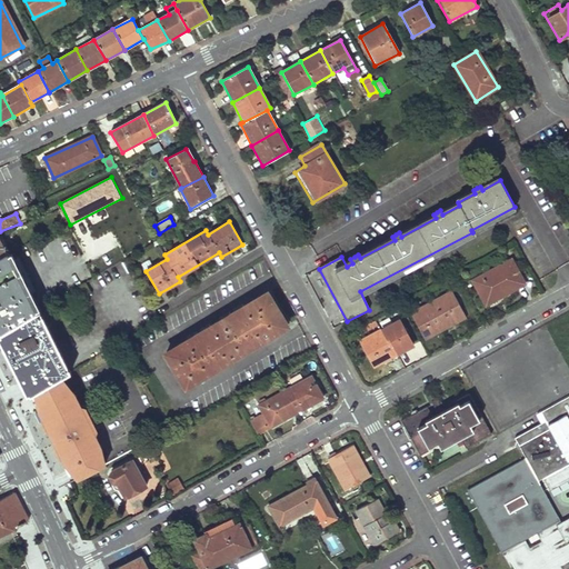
[(0,256),(6,253),(16,248),(13,241),(0,247),(0,256)]
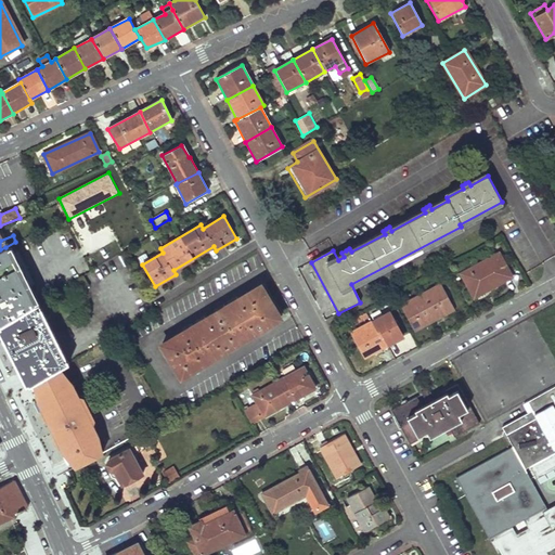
[(10,256),(5,247),(0,249),(0,325),(34,305),(26,287),(35,284),(18,252),(10,256)]
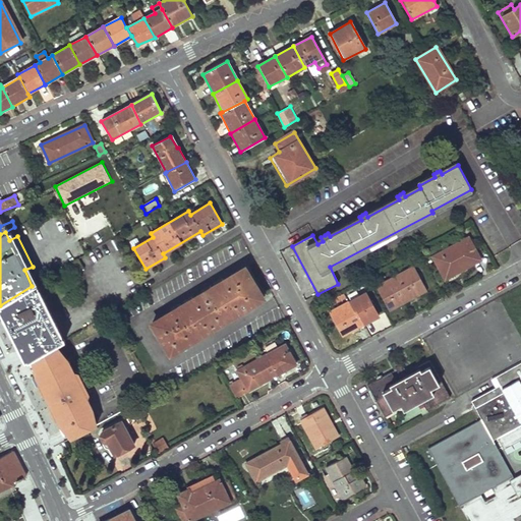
[(479,259),(467,238),(431,256),(445,279),(479,259)]
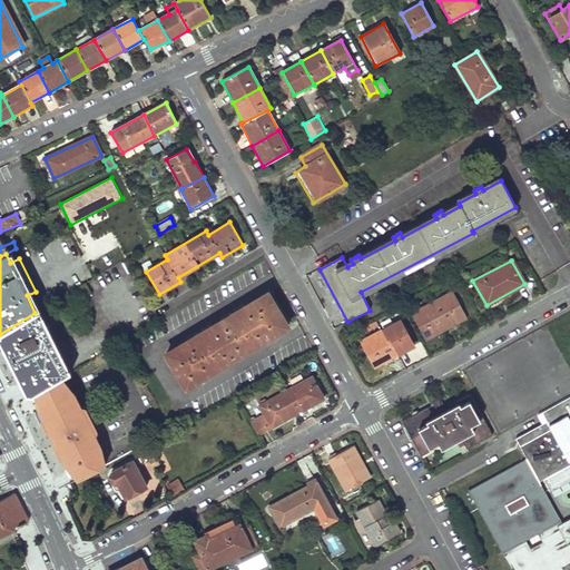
[(81,300),(90,294),(86,285),(76,291),(81,300)]
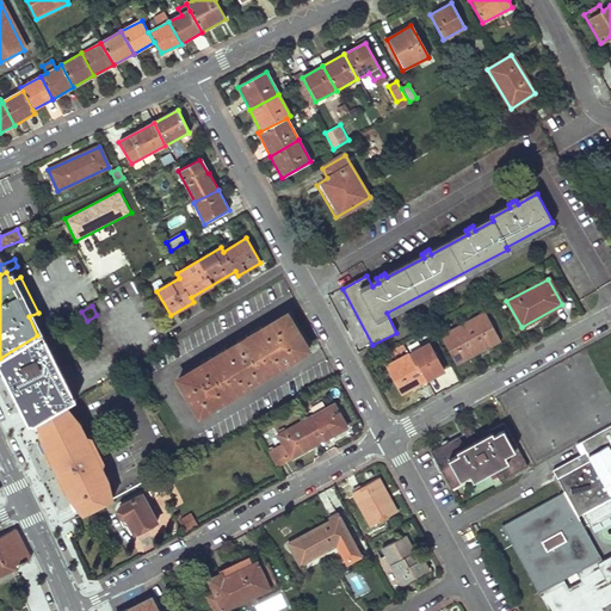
[(309,350),(287,314),(179,378),(201,414),(309,350)]
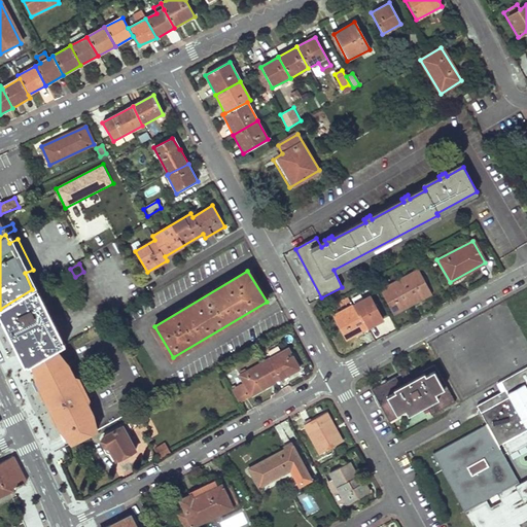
[(380,290),(392,314),(428,294),(417,271),(380,290)]
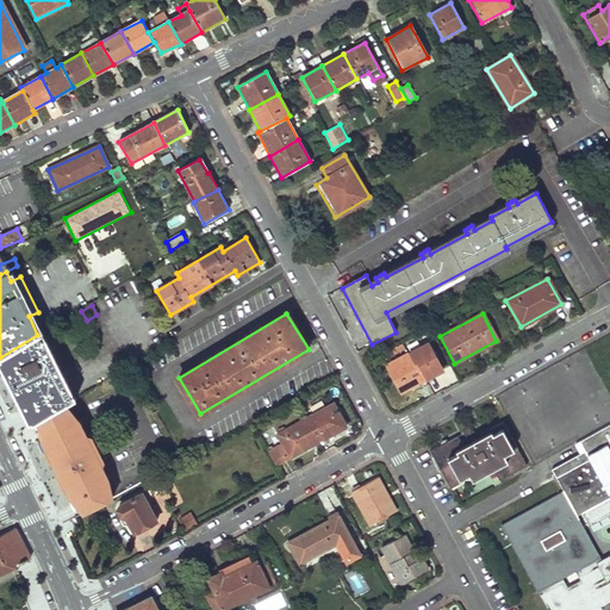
[(0,361),(10,381),(31,424),(66,404),(70,402),(37,335),(0,358),(0,361)]
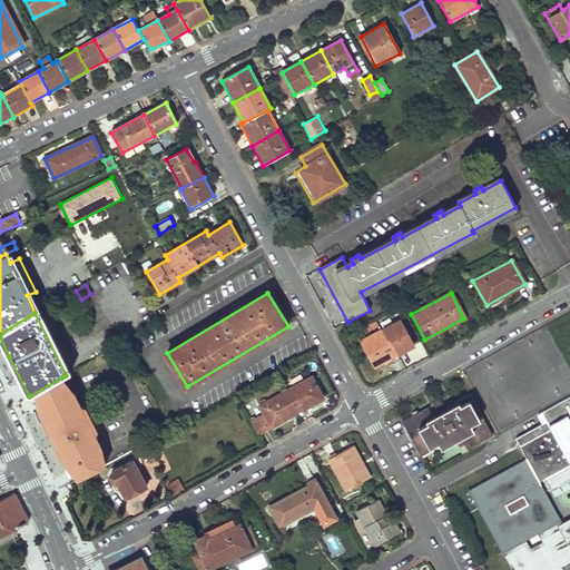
[(360,342),(373,367),(413,346),(400,321),(360,342)]
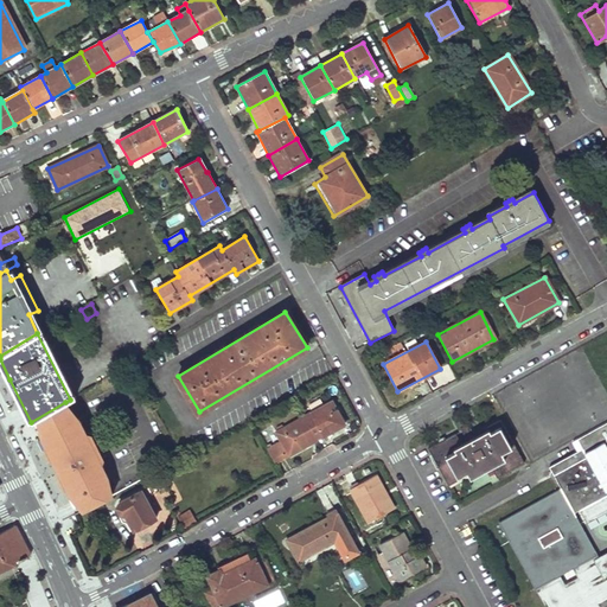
[(81,511),(112,496),(103,479),(107,477),(78,420),(74,421),(65,402),(31,422),(71,500),(75,499),(81,511)]
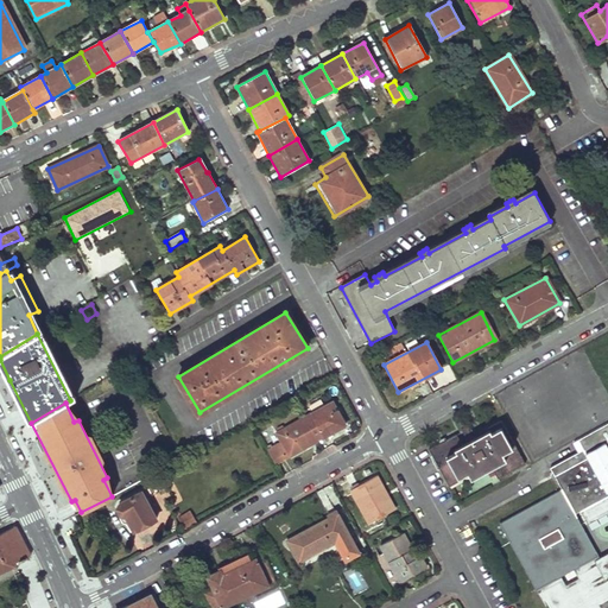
[(282,441),(267,449),(276,464),(346,425),(333,403),(277,434),(282,441)]
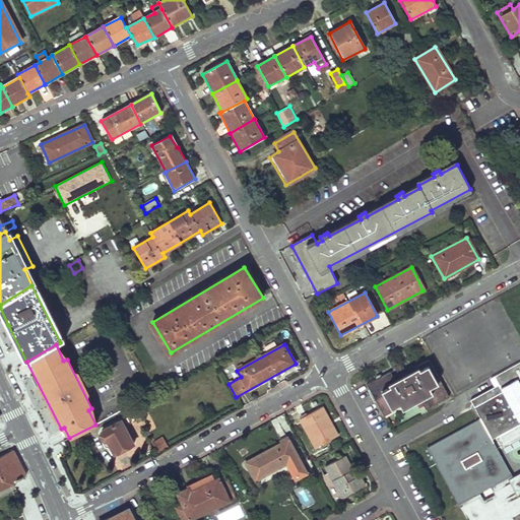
[(390,372),(367,384),(384,416),(418,397),(426,408),(449,396),(429,360),(417,365),(418,369),(395,380),(390,372)]
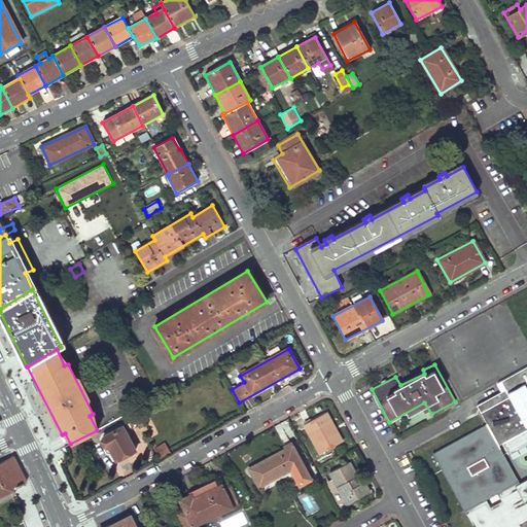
[(526,365),(497,383),(501,392),(478,406),(479,408),(481,413),(487,424),(498,445),(526,428),(526,365)]
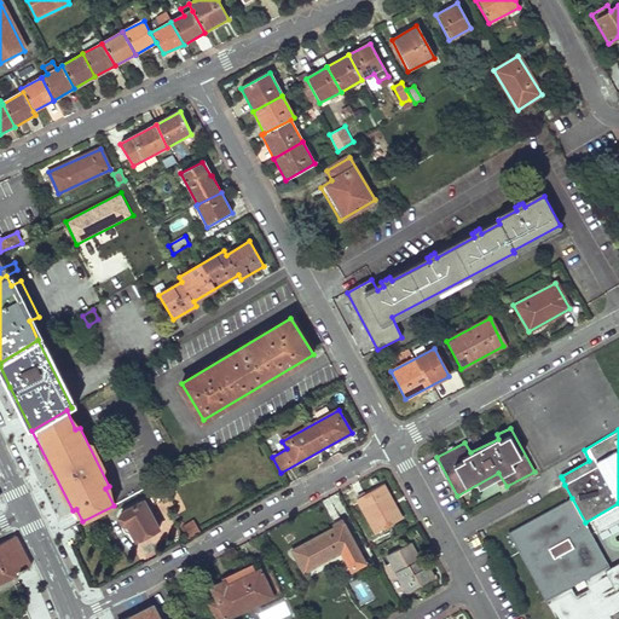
[(467,441),(469,447),(481,441),(479,434),(467,441)]
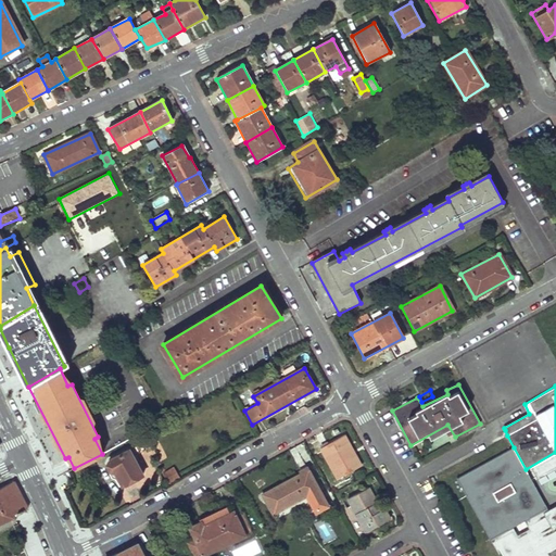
[(344,436),(320,449),(337,479),(361,467),(344,436)]
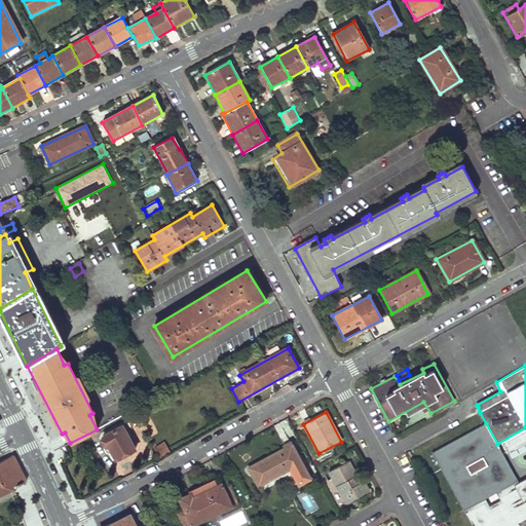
[(116,459),(136,449),(126,433),(137,426),(134,419),(104,436),(101,440),(104,446),(108,446),(116,459)]
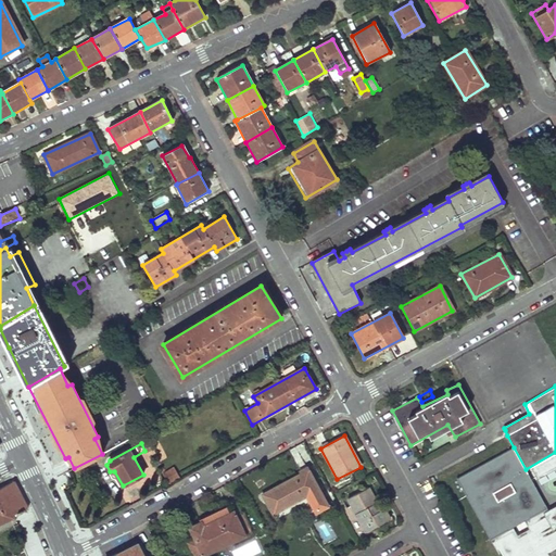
[(551,555),(546,548),(550,546),(555,543),(555,522),(547,508),(526,469),(514,447),(457,479),(491,540),(498,555),(551,555)]
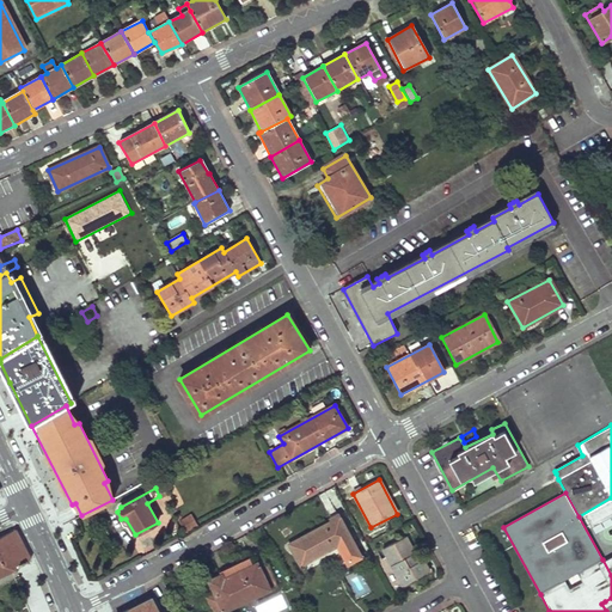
[(361,557),(337,514),(330,518),(332,522),(289,545),(300,564),(337,545),(348,564),(361,557)]
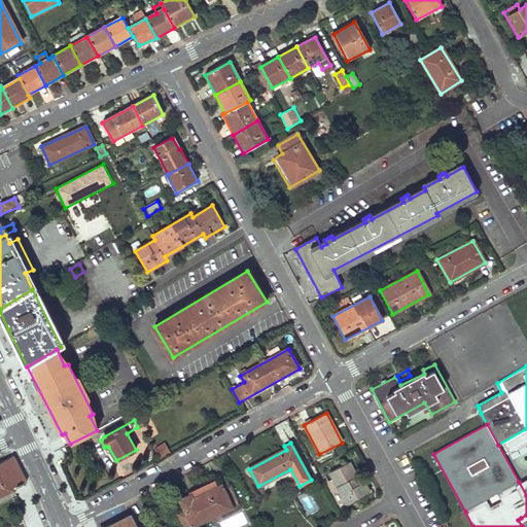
[(0,495),(27,483),(13,456),(0,462),(0,495)]
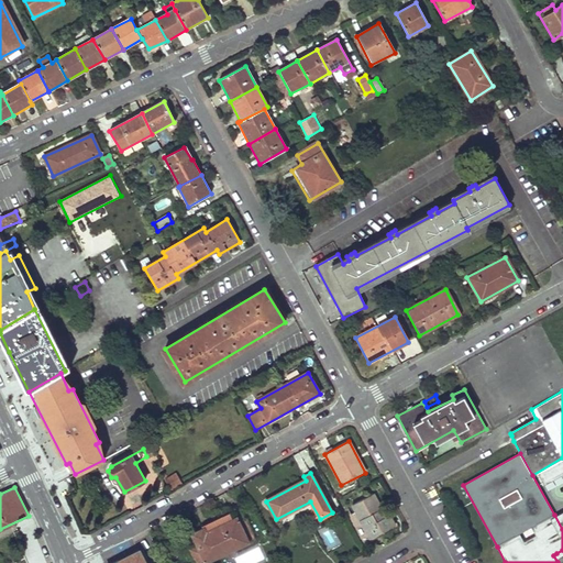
[(371,538),(394,525),(388,515),(385,517),(372,493),(352,505),(371,538)]
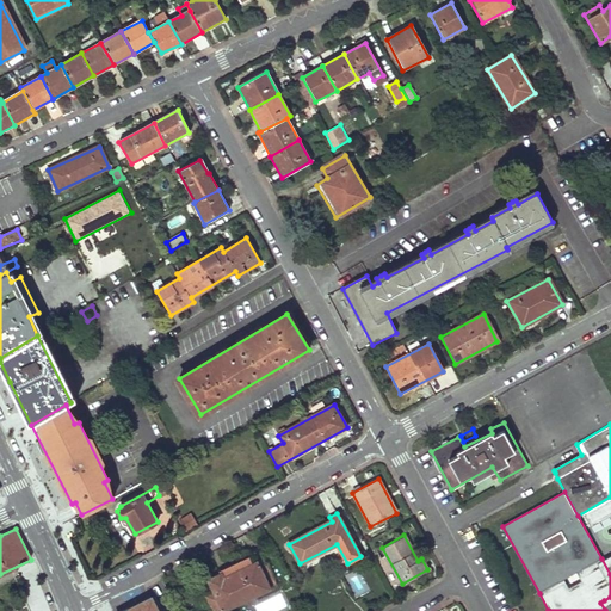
[(259,568),(255,562),(222,579),(221,574),(209,580),(214,592),(205,596),(213,610),(220,610),(276,584),(266,565),(259,568)]
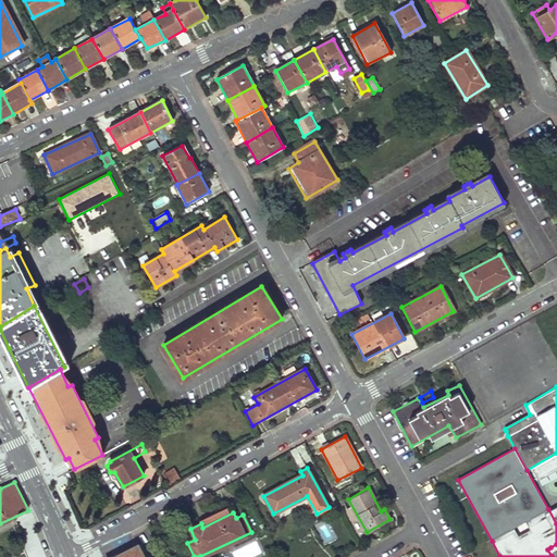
[(317,529),(326,545),(336,539),(326,523),(317,529)]
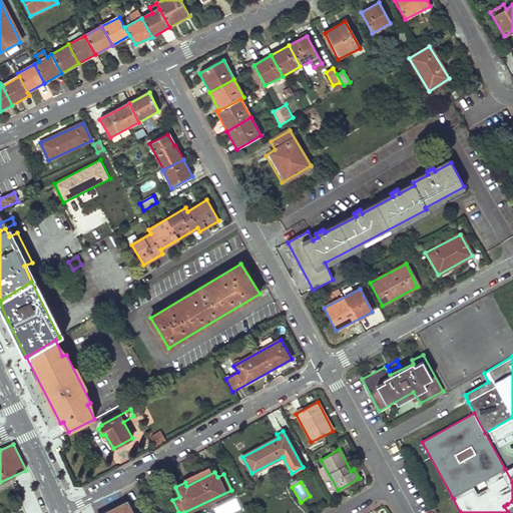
[(508,512),(512,512),(512,501),(507,504),(504,506),(508,512)]
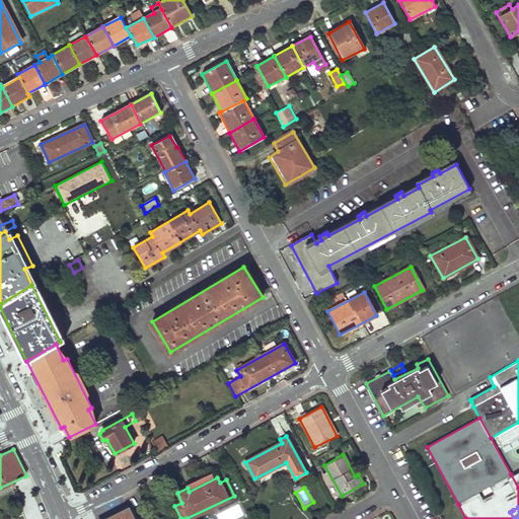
[(134,518),(128,508),(105,518),(134,518)]
